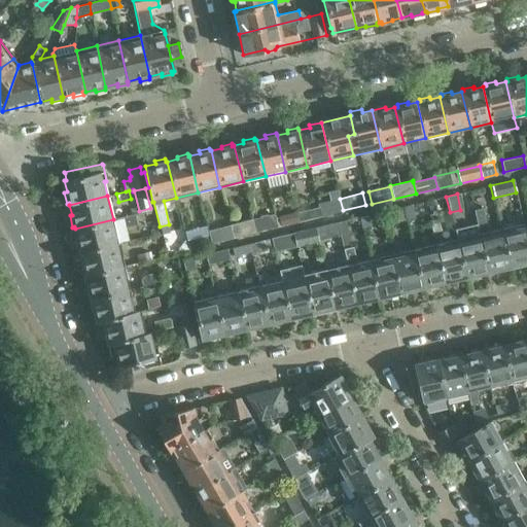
[(343,210),(340,199),(317,204),(321,216),(343,210)]
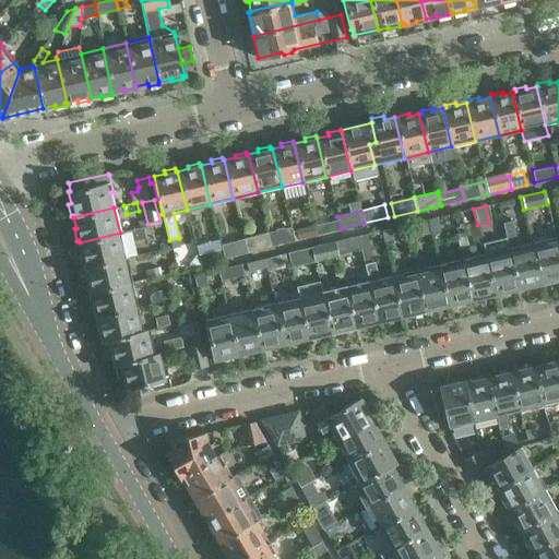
[(438,216),(428,219),(431,233),(441,230),(438,216)]
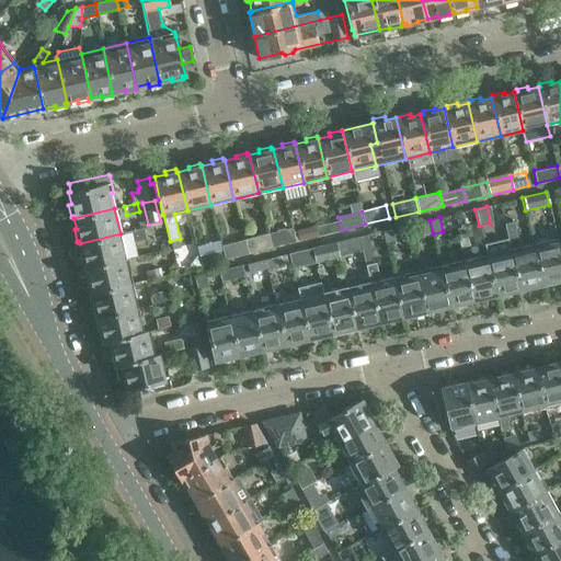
[(430,220),(420,222),(423,237),(433,233),(430,220)]
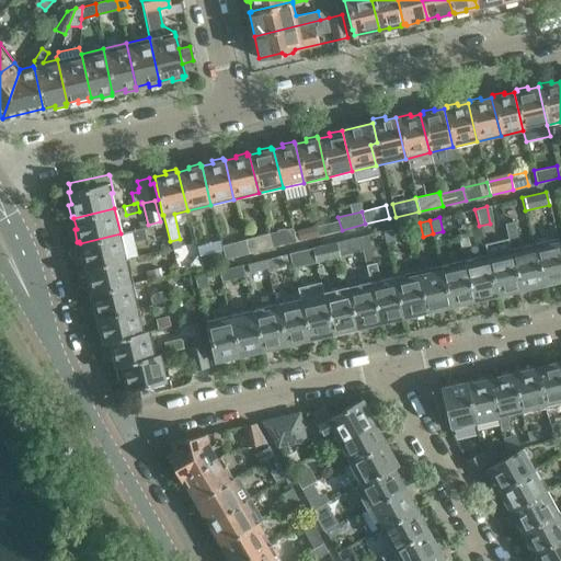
[(504,222),(507,239),(517,237),(514,220),(504,222)]
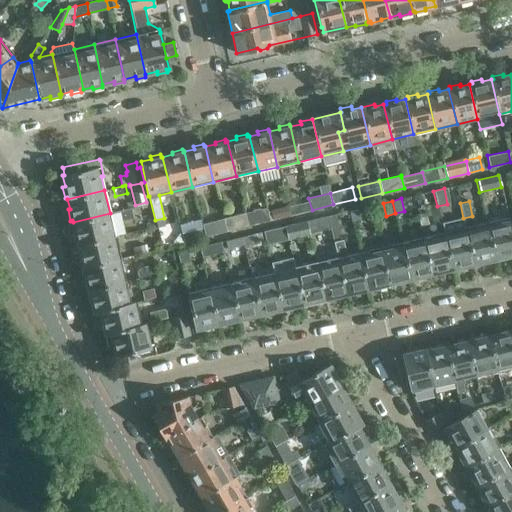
[(289,215),(310,210),(309,202),(288,208),(289,215)]
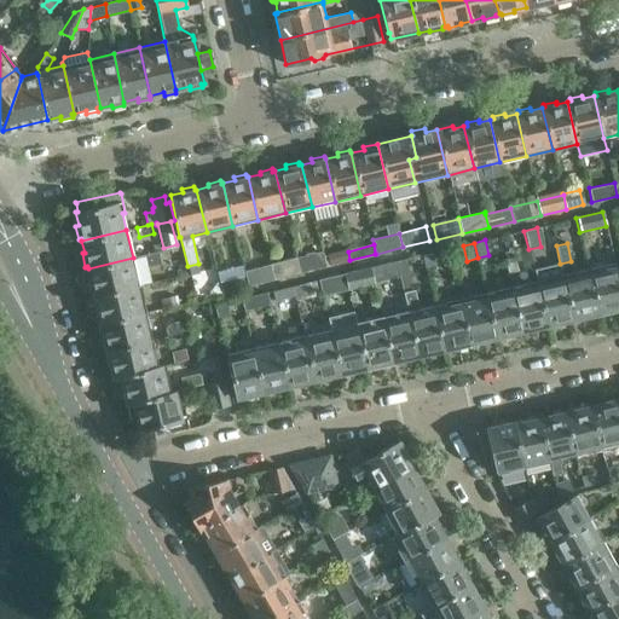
[(158,252),(133,258),(88,268),(91,279),(88,281),(91,294),(94,294),(94,296),(139,285),(136,267),(161,261),(158,252)]
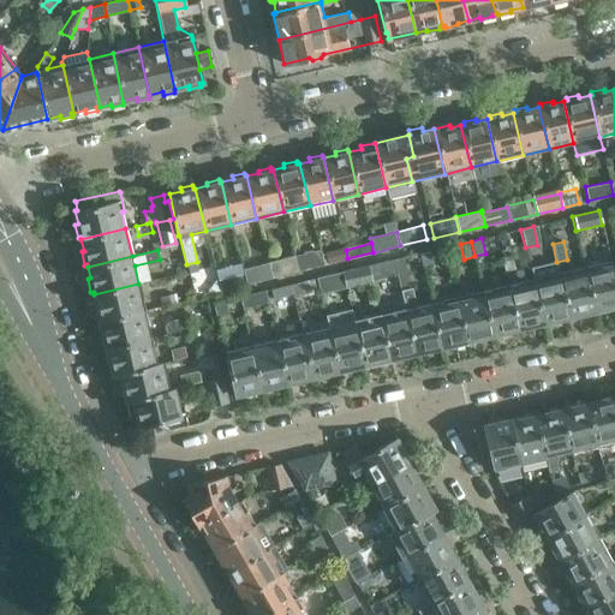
[(297,272),(322,266),(321,256),(320,250),(294,256),(297,272)]
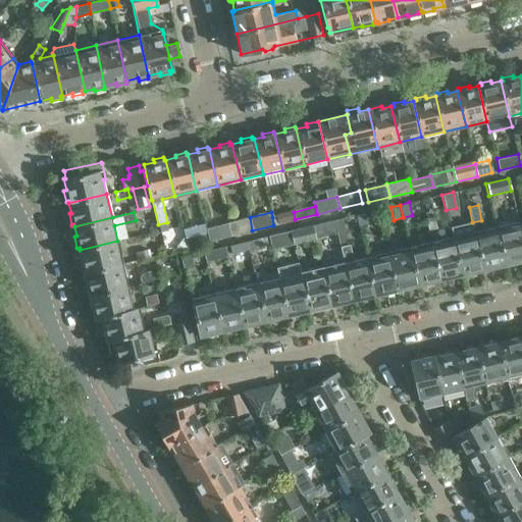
[(295,219),(294,212),(272,217),(273,225),(295,219)]
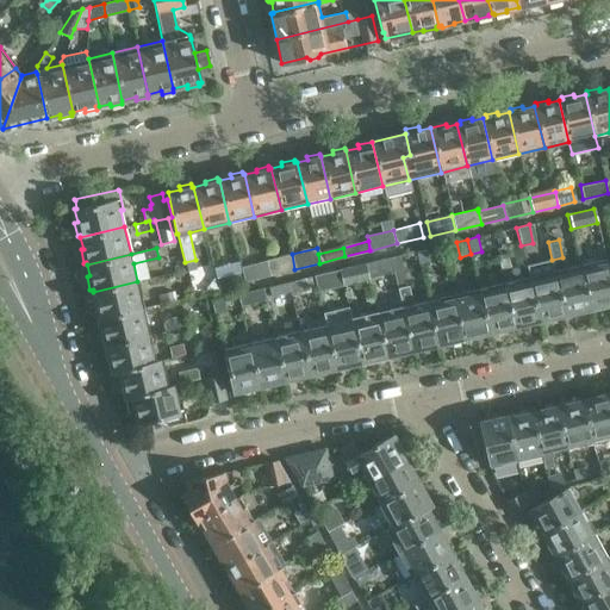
[(429,263),(427,249),(416,251),(419,266),(429,263)]
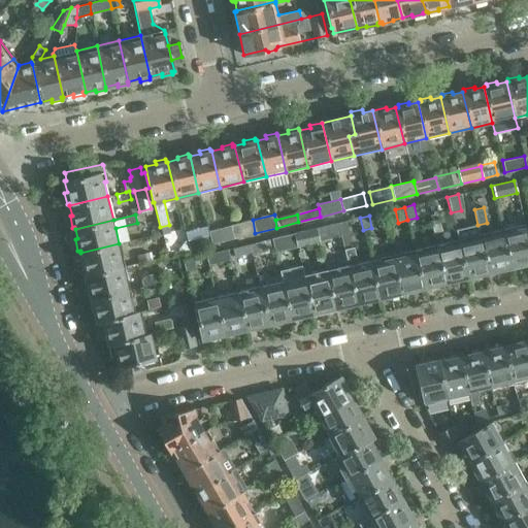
[(232,238),(255,233),(253,220),(229,225),(232,238)]
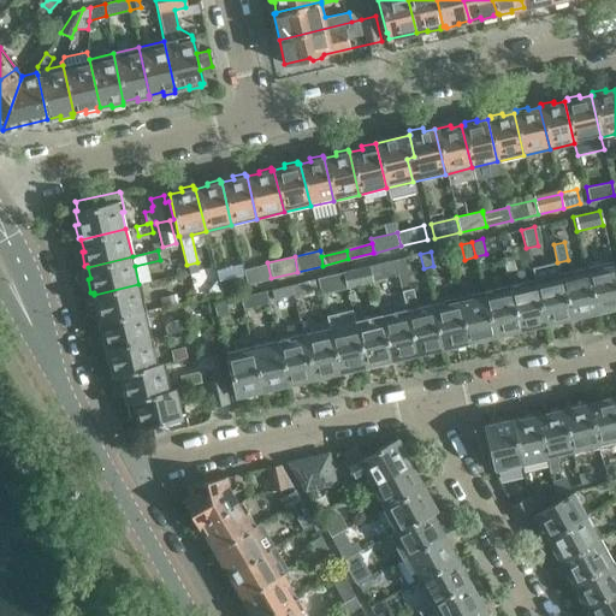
[(502,259),(504,272),(515,270),(511,256),(502,259)]
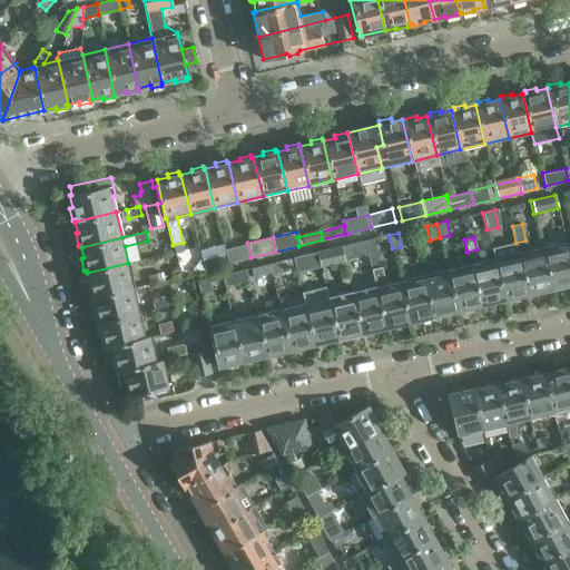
[(365,242),(369,256),(379,254),(375,239),(365,242)]
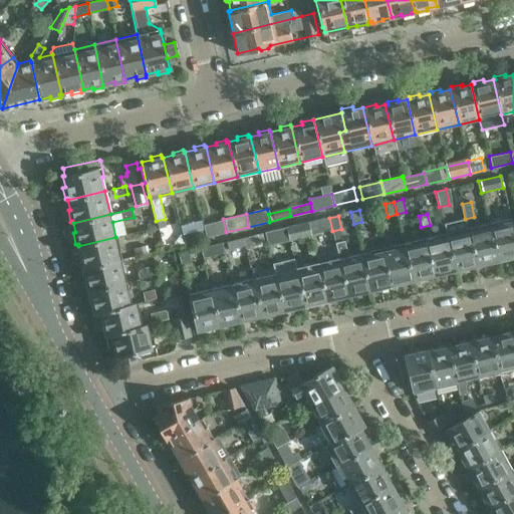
[(206,237),(226,232),(223,219),(203,224),(204,229),(206,237)]
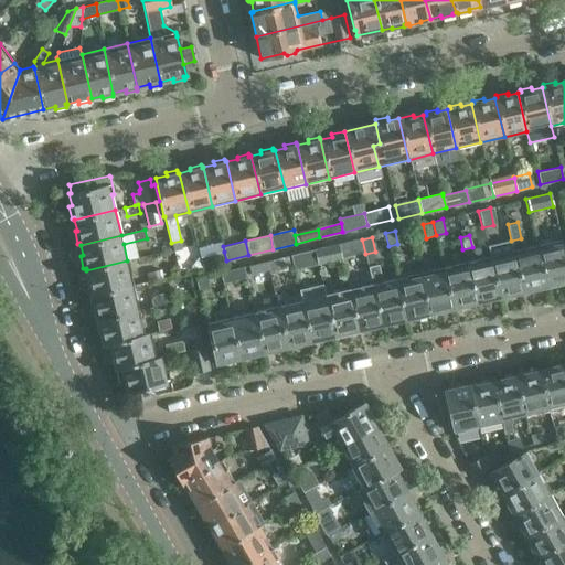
[(564,256),(562,241),(557,242),(536,246),(545,286),(557,283),(560,285),(564,283),(564,256)]
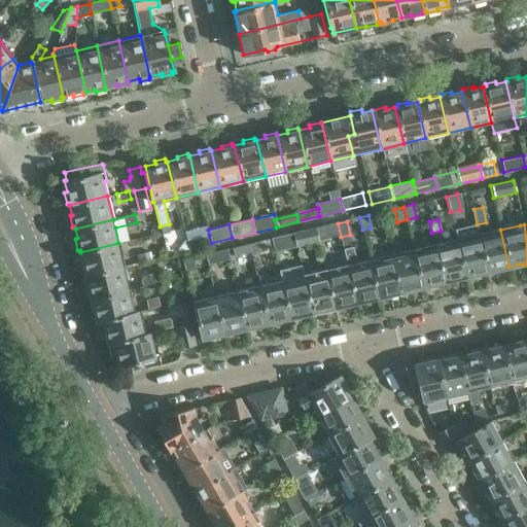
[(326,226),(315,229),(318,242),(329,239),(326,226)]
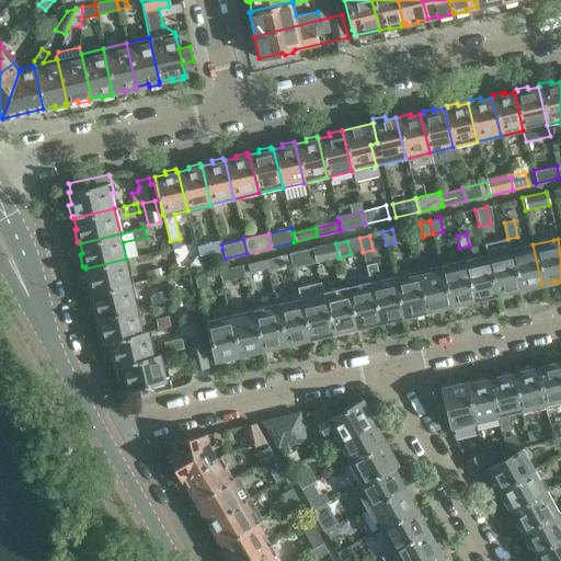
[(335,243),(312,249),(316,264),(340,259),(339,258),(335,243)]
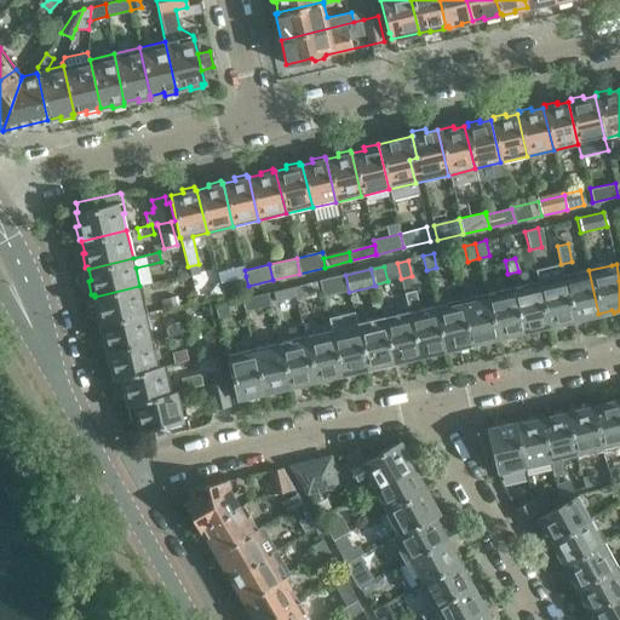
[(564,276),(562,276),(573,320),(585,316),(587,319),(596,317),(597,314),(598,314),(589,270),(564,276)]
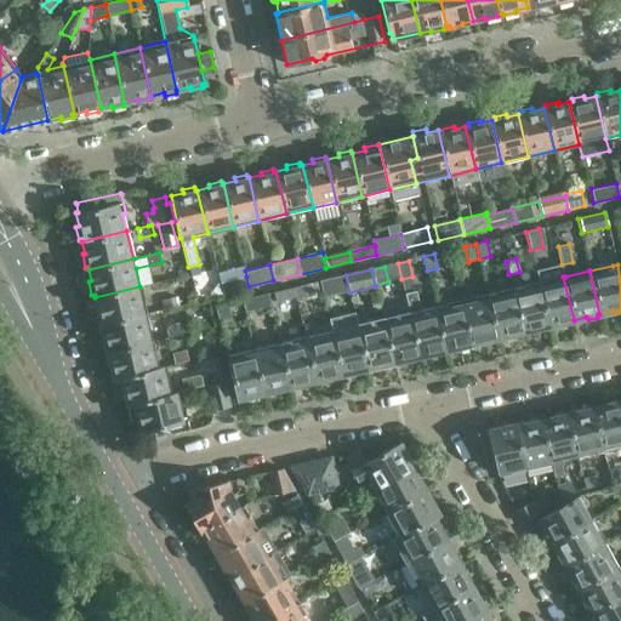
[(349,292),(346,275),(320,281),(322,290),(324,297),(349,292)]
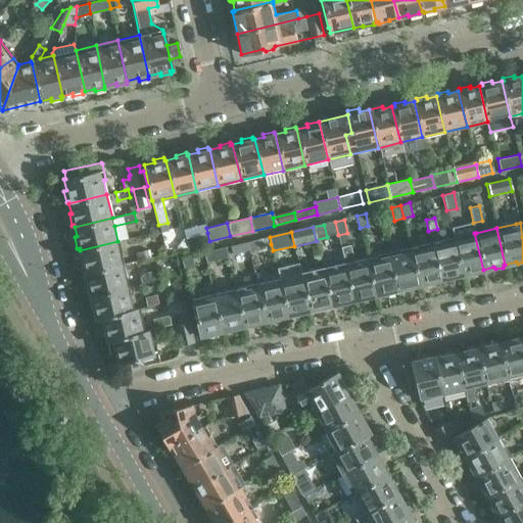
[(185,238),(187,246),(209,241),(207,233),(185,238)]
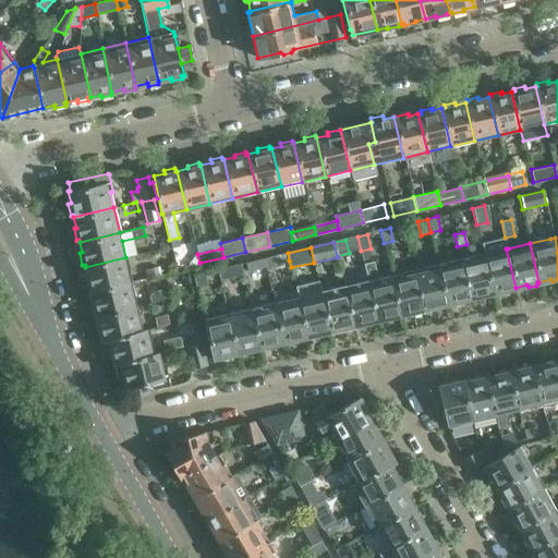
[(506,249),(483,254),(493,293),(504,290),(506,292),(513,290),(514,288),(516,288),(506,249)]
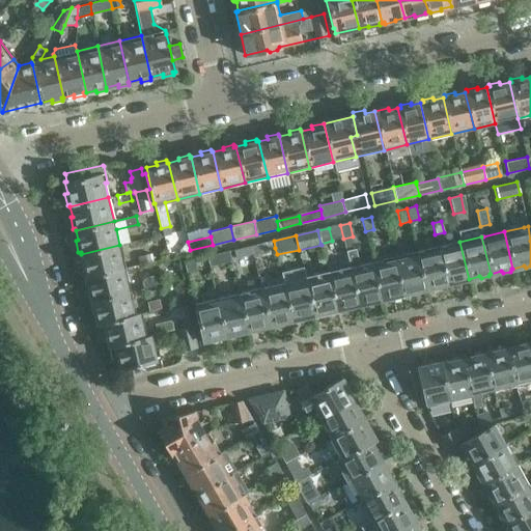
[(274,241),(251,246),(254,258),(260,256),(258,252),(275,248),(274,241)]
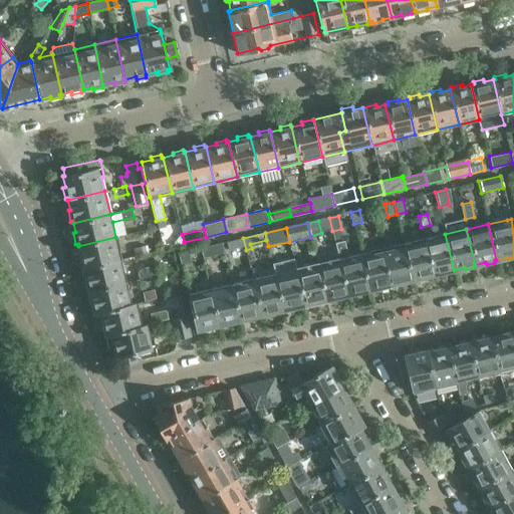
[(445,234),(424,239),(433,275),(443,272),(445,274),(451,272),(453,270),(454,270),(445,234)]
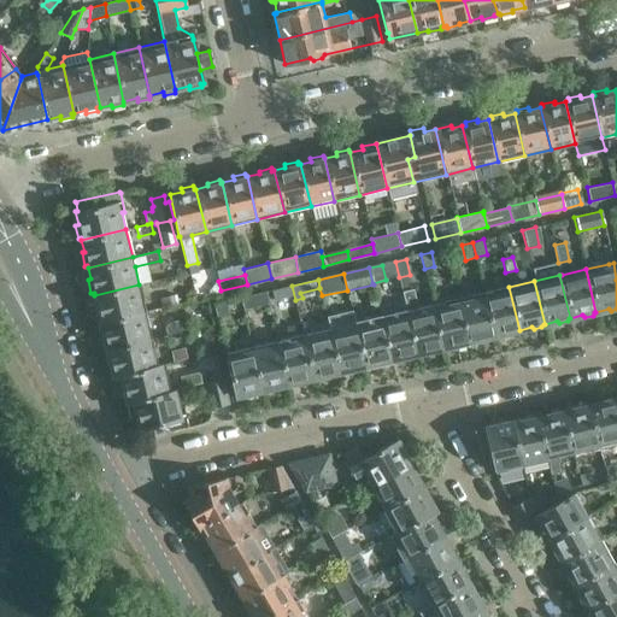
[(139,285),(94,295),(95,297),(92,298),(95,311),(99,310),(101,322),(145,311),(139,285)]
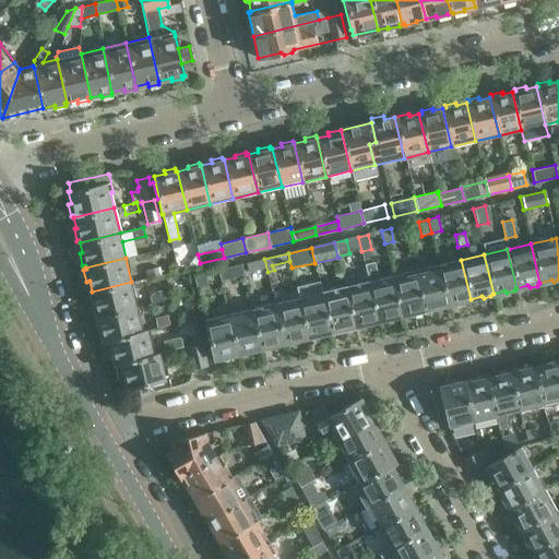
[(344,285),(354,325),(365,323),(367,325),(373,324),(375,321),(378,320),(369,281),(368,281),(368,282),(354,285),(352,272),(348,258),(339,260),(344,285)]
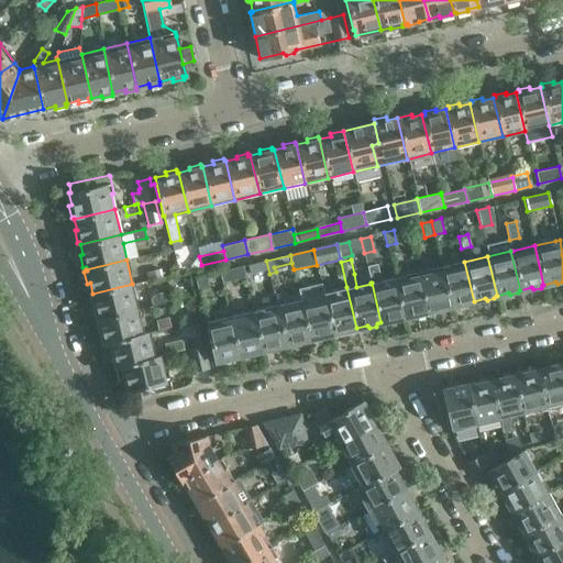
[(266,261),(247,265),(250,274),(268,269),(266,261)]
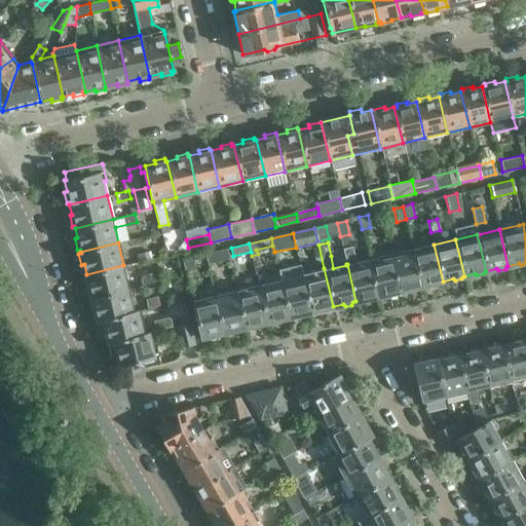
[(412,250),(421,287),(430,284),(433,286),(440,284),(441,282),(443,282),(434,245),(421,247),(412,249),(412,250)]
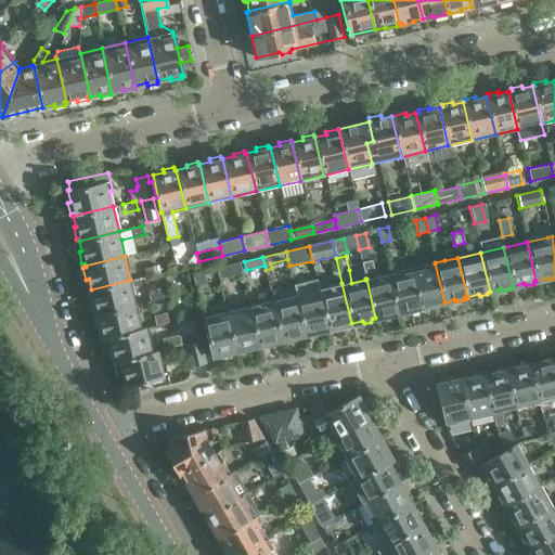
[(362,261),(366,279),(375,318),(385,315),(387,318),(394,317),(396,313),(398,312),(389,274),(375,278),(371,259),(362,261)]
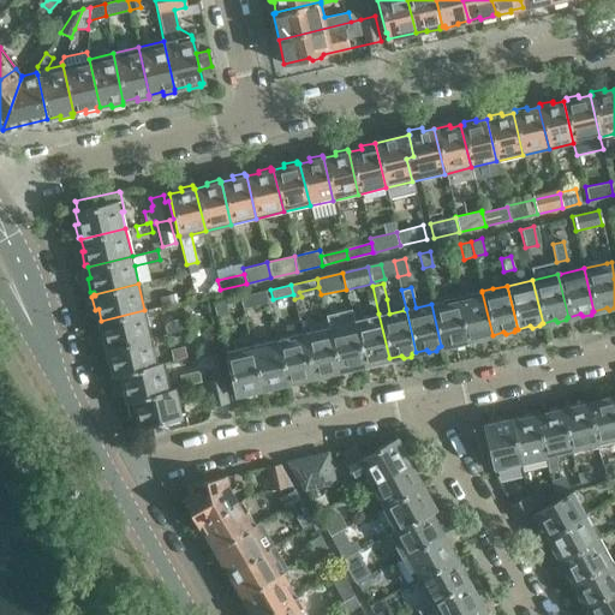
[(266,291),(239,297),(243,309),(268,303),(266,291)]
